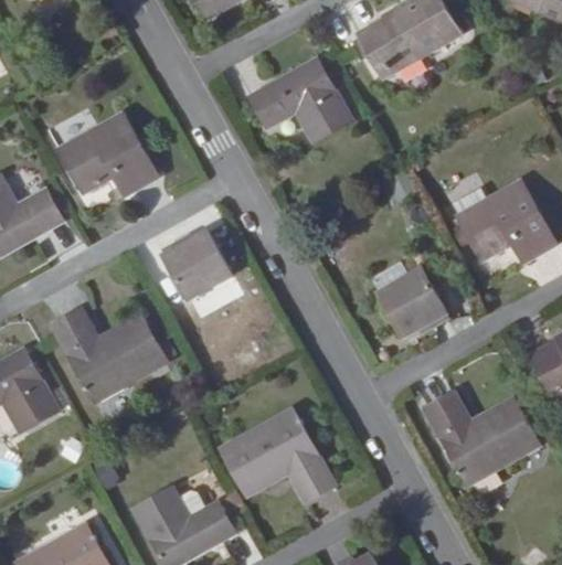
[(194,0),(203,16),(231,0),(194,0)]
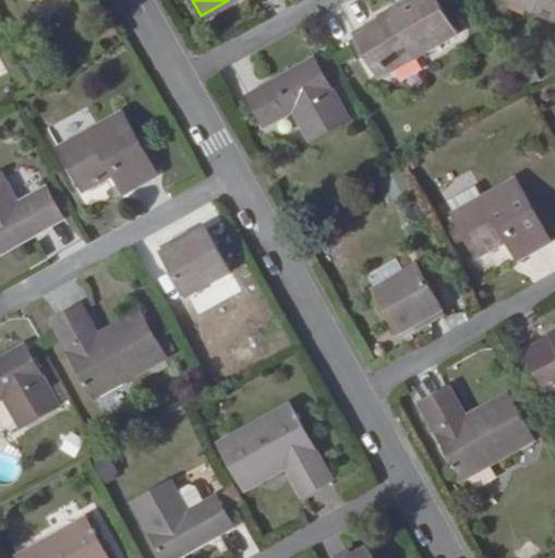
[(430,0),(413,0),(352,34),(376,79),(451,37),(430,0)]
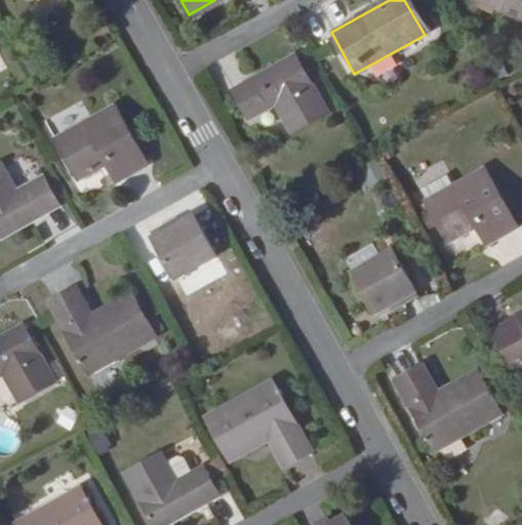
[(521,0),(474,0),(521,22),(521,0)]
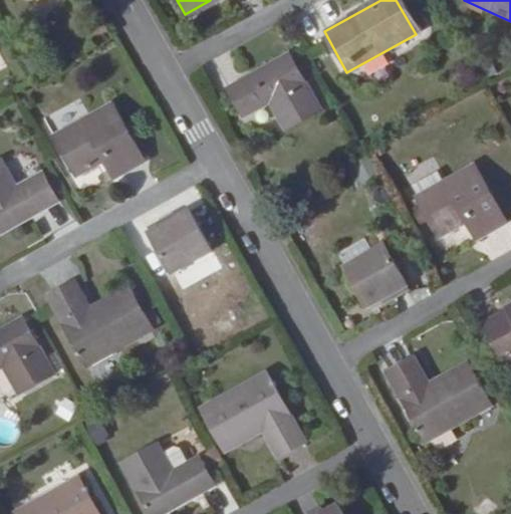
[(290,54),(244,78),(241,77),(225,85),(242,116),(269,101),(285,131),(321,111),(290,54)]
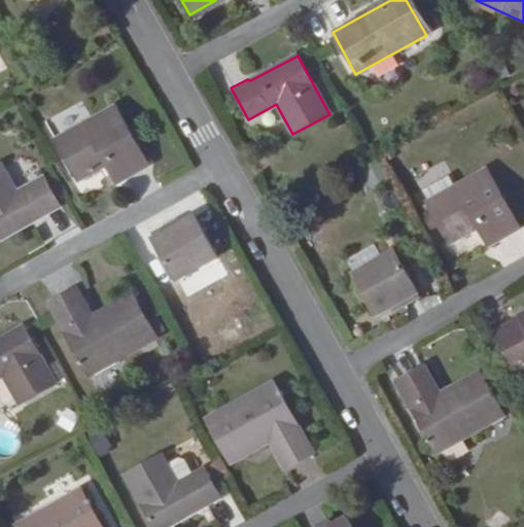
[(148,165),(115,104),(54,139),(77,180),(105,165),(115,183),(148,165)]
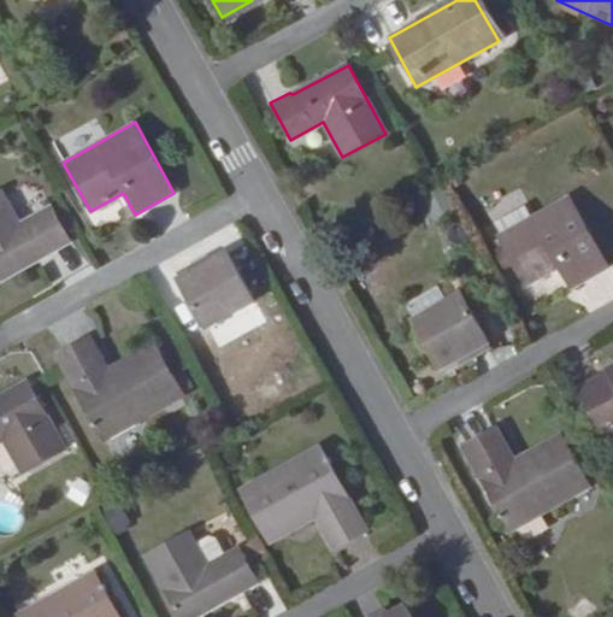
[(0,274),(45,251),(51,251),(68,241),(51,207),(17,224),(0,194),(0,274)]
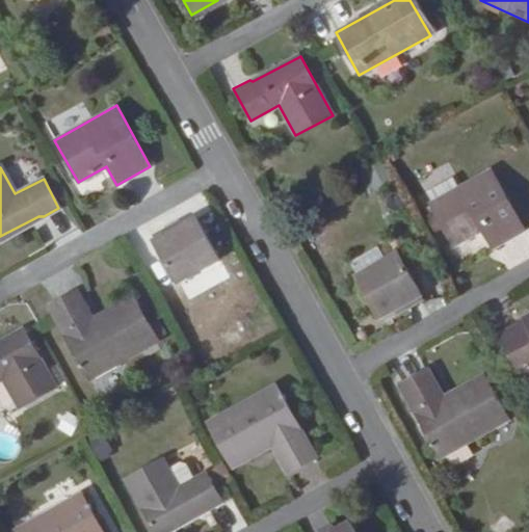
[(490,169),(428,203),(451,247),(479,232),(488,249),(523,231),(490,169)]
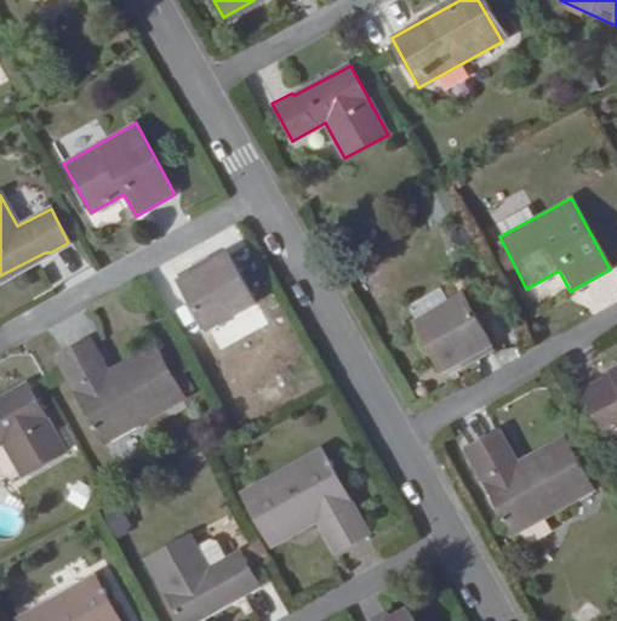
[(256,302),(229,255),(181,280),(207,330),(256,302)]
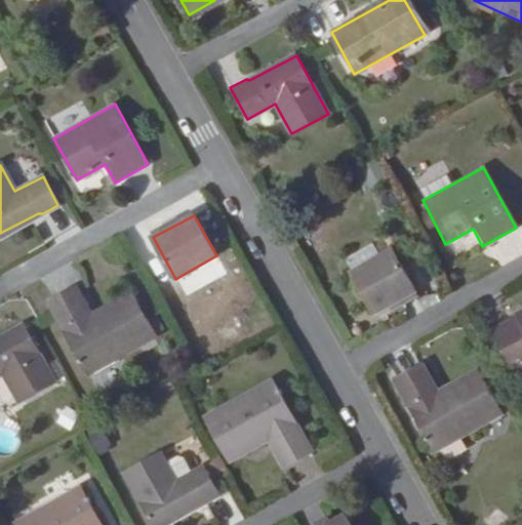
[(393,245),(355,267),(378,311),(416,291),(393,245)]
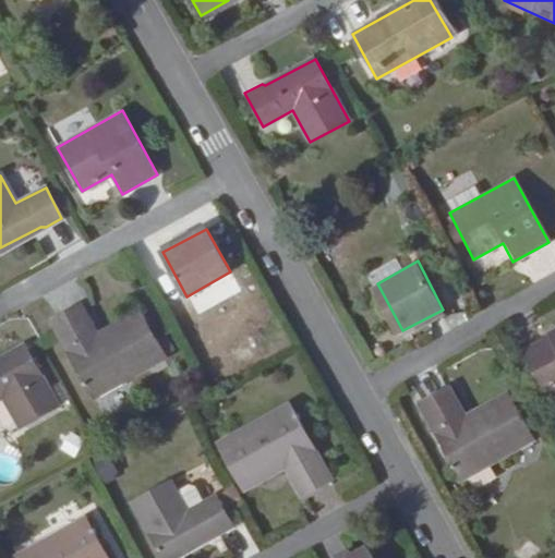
[(82,301),(50,318),(93,397),(166,356),(139,308),(98,330),(82,301)]
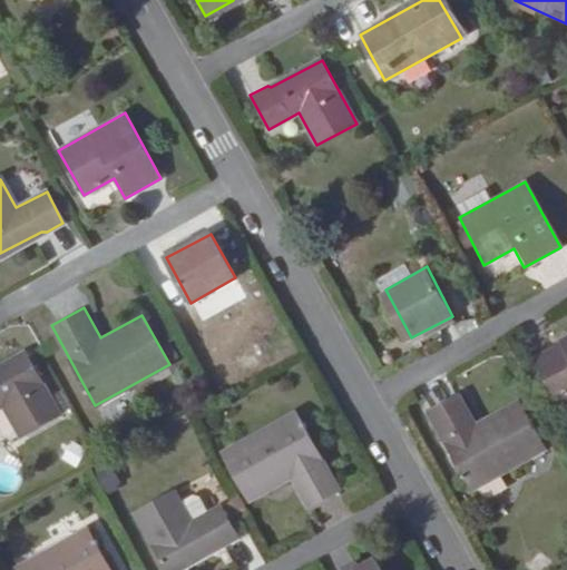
[(566,338),(534,357),(559,404),(566,400),(566,338)]
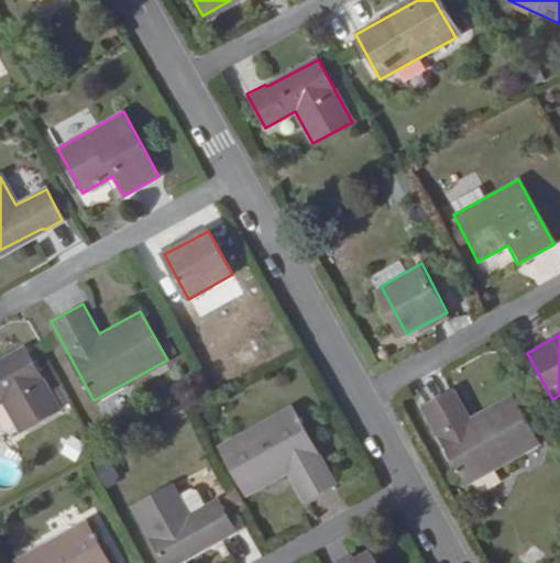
[(58,412),(25,352),(0,365),(0,403),(2,401),(19,433),(58,412)]
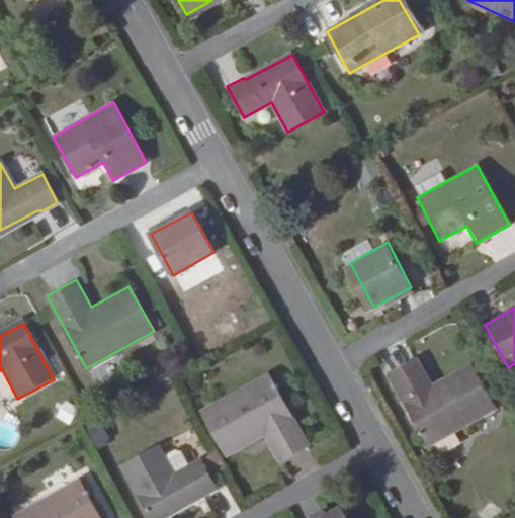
[(416,358),(388,374),(427,448),(495,411),(469,364),(430,384),(416,358)]
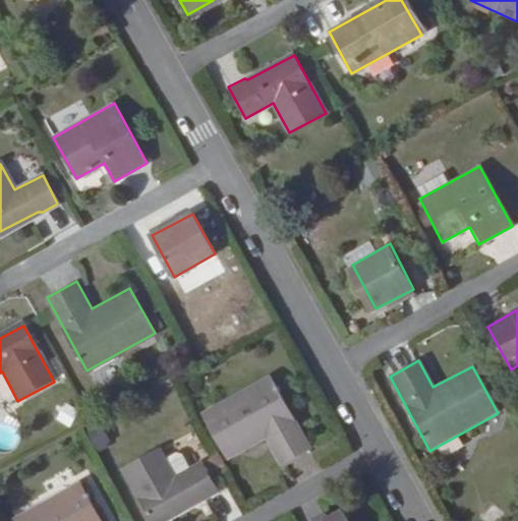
[(268,377),(202,414),(224,454),(261,432),(280,465),(308,449),(268,377)]
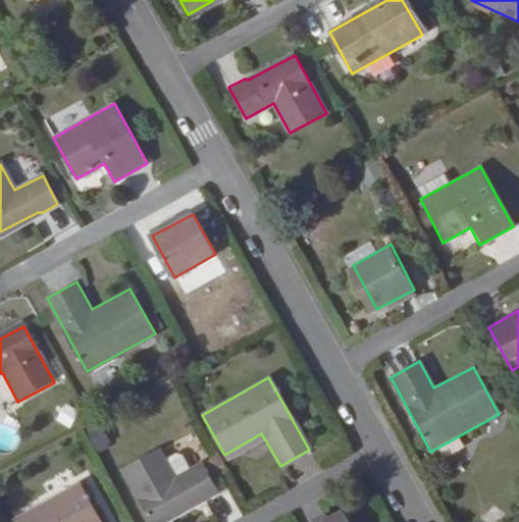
[(161,448),(123,469),(152,521),(160,521),(217,490),(202,462),(176,476),(161,448)]
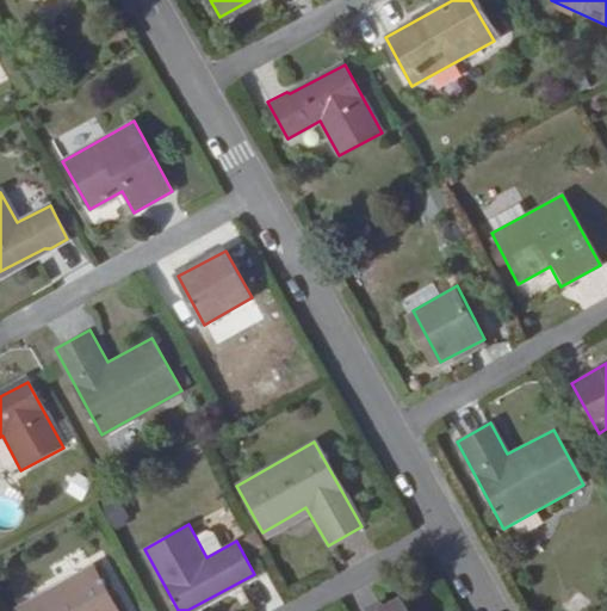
[(117,610),(94,567),(16,610),(117,610)]
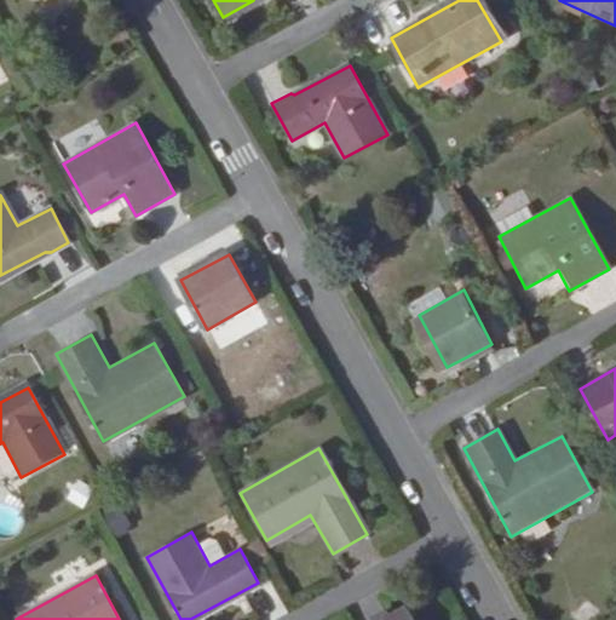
[(409,619),(402,606),(378,619),(409,619)]
